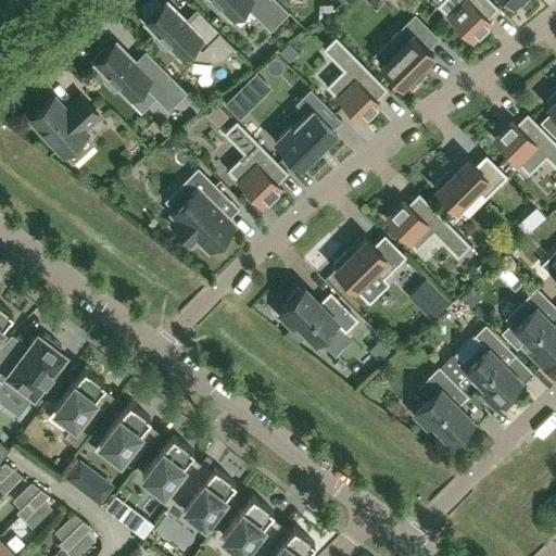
[(236,48),(200,13),(189,23),(166,0),(161,5),(159,2),(147,14),(150,17),(144,22),(156,34),(153,37),(165,48),(168,46),(180,57),(181,55),(191,60),(201,63),(212,62),(224,58),(234,48),(235,49),(236,48)]
